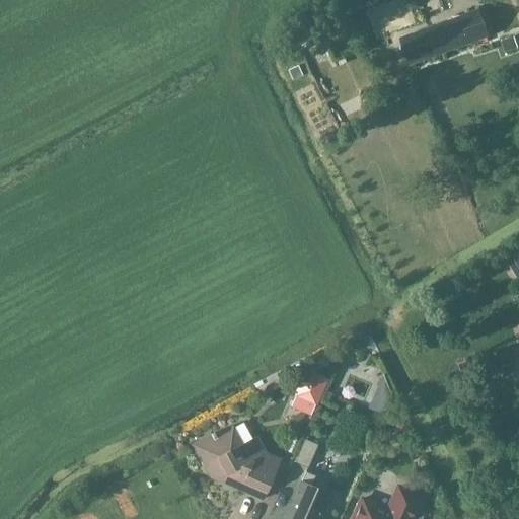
[(487,39),(491,38),(480,8),(398,38),(410,66),(473,45),(475,50),(489,45),(487,39)]
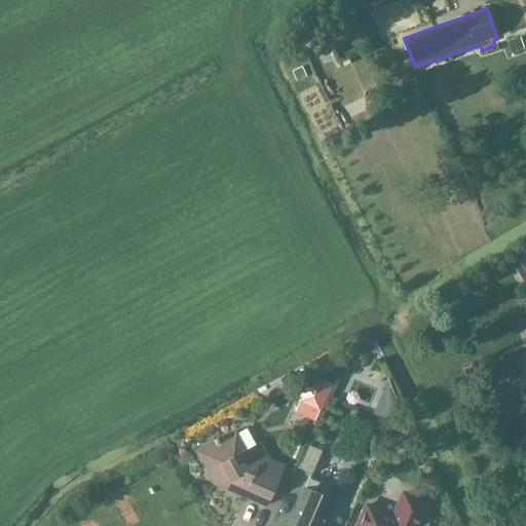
[(502,48),(525,40),(525,34),(522,21),(496,29),(502,48)]
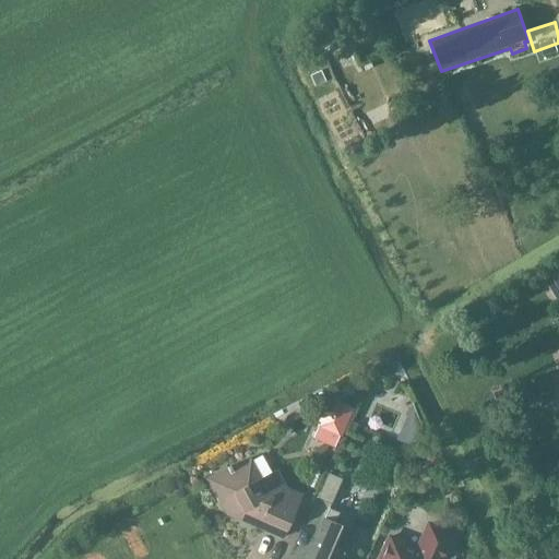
[(558,258),(545,266),(558,289),(558,288),(558,258)]
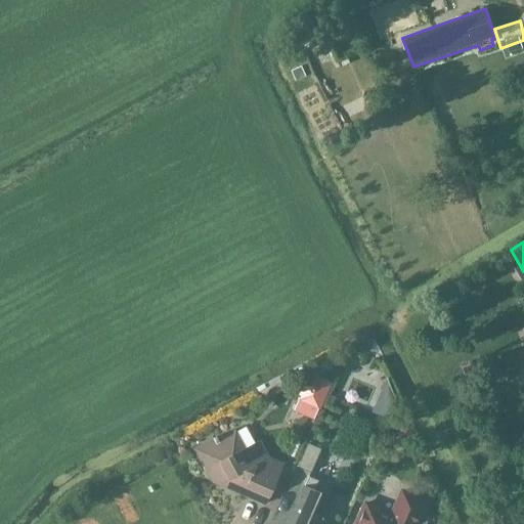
[(332,379),(307,369),(295,400),(296,400),(292,410),(313,418),(316,408),(319,409),(332,379)]
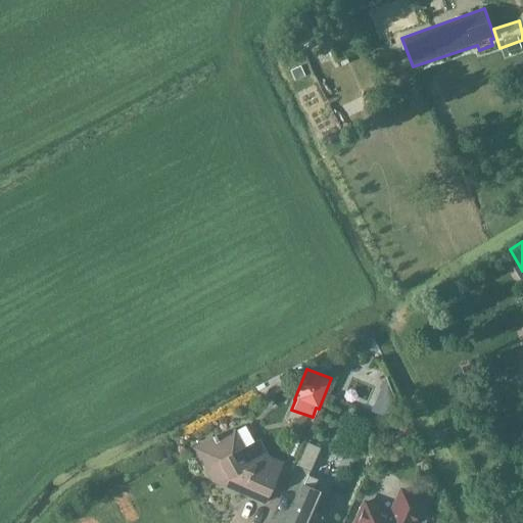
[(200,445),(197,453),(212,480),(265,504),(268,496),(282,465),(267,458),(257,441),(241,449),(232,433),(218,440),(216,437),(200,445)]
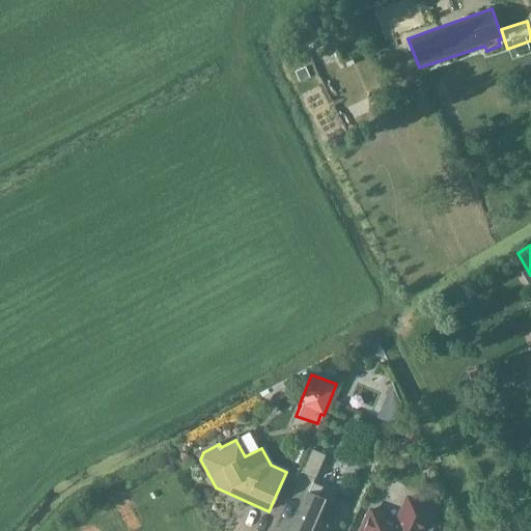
[(301,473),(314,479),(326,455),(311,449),(301,473)]
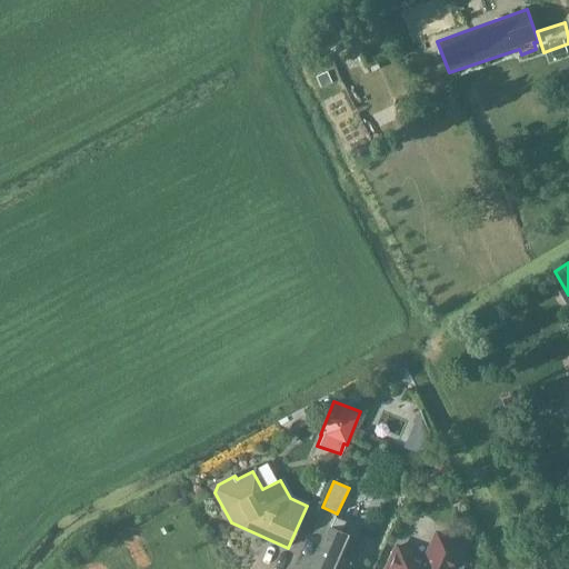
[(352,568),(363,543),(340,533),(346,522),(335,518),(330,529),(329,529),(311,568),(352,568)]
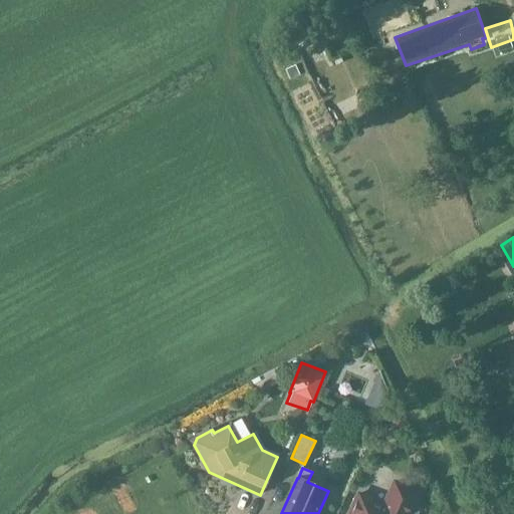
[(415,504),(414,503),(418,493),(394,482),(383,505),(358,494),(348,513),(416,513),(417,513),(418,512),(418,511),(418,509),(418,508),(417,506),(416,505),(415,504)]
